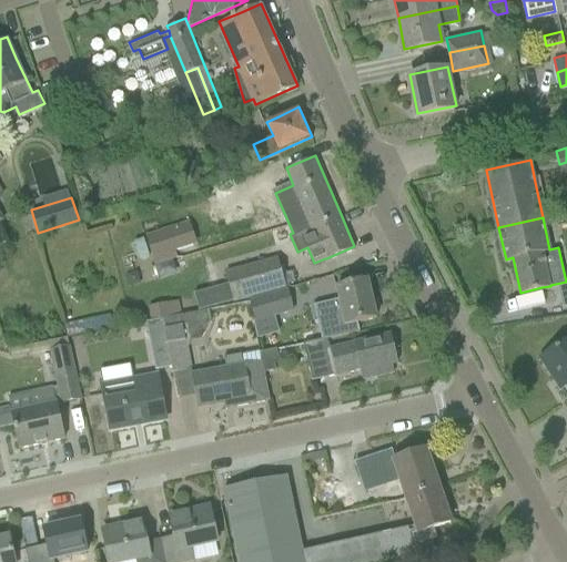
[(147,232),(154,255),(174,249),(166,226),(147,232)]
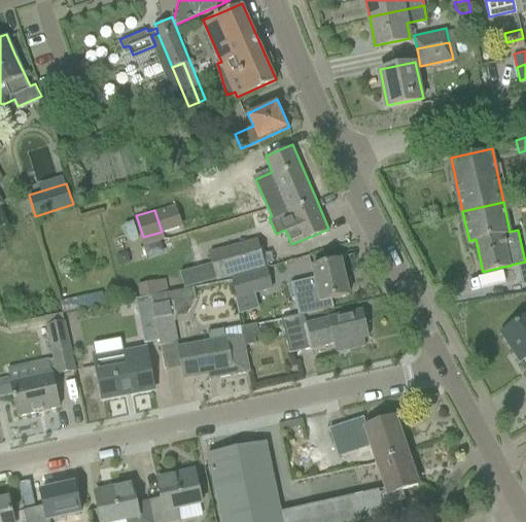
[(209,249),(217,278),(266,265),(265,263),(263,252),(258,237),(209,249)]
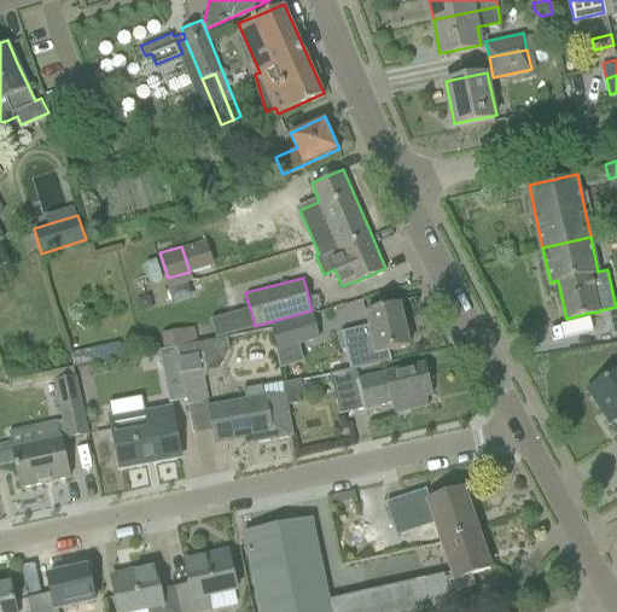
[(319,292),(308,296),(310,308),(321,304),(319,292)]
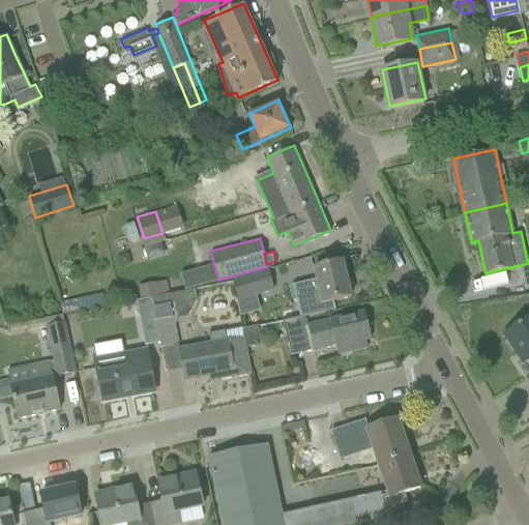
[(294,283),(301,313),(305,312),(305,314),(335,307),(333,298),(352,294),(350,289),(353,288),(354,286),(352,279),(350,276),(348,278),(344,259),(315,266),(317,278),(294,283)]
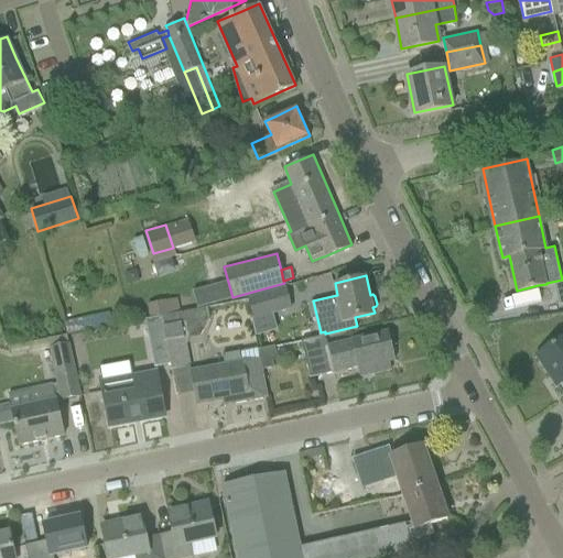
[(215,301),(210,283),(193,287),(198,305),(215,301)]
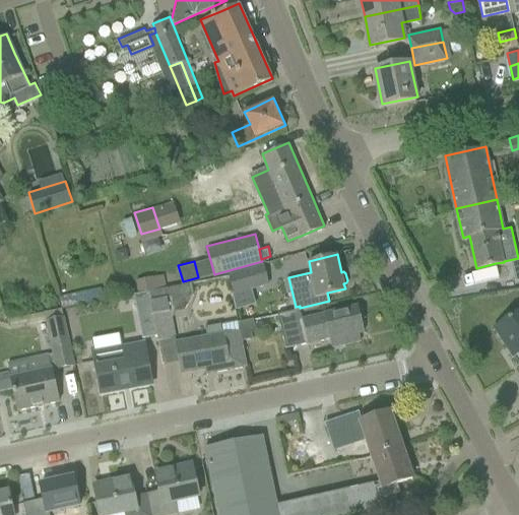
[(264,263),(230,272),(235,292),(252,286),(269,281),(264,263)]
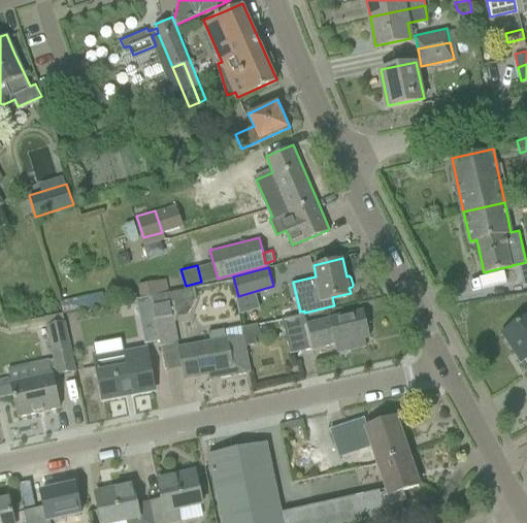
[(165,275),(138,281),(140,295),(168,290),(165,275)]
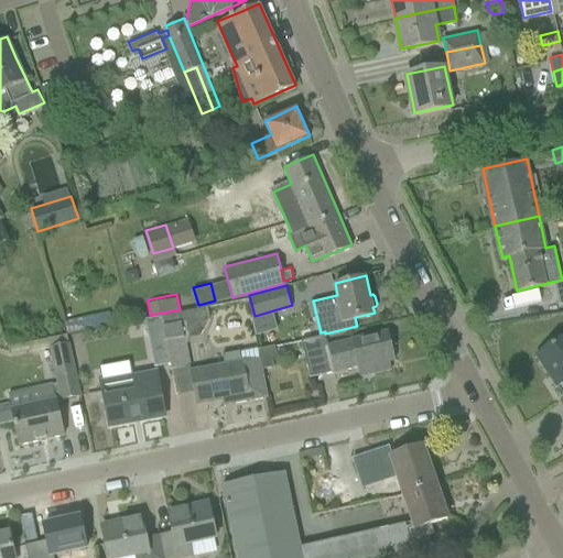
[(208,306),(163,314),(172,362),(171,362),(172,368),(173,368),(190,364),(182,321),(209,317),(208,306)]
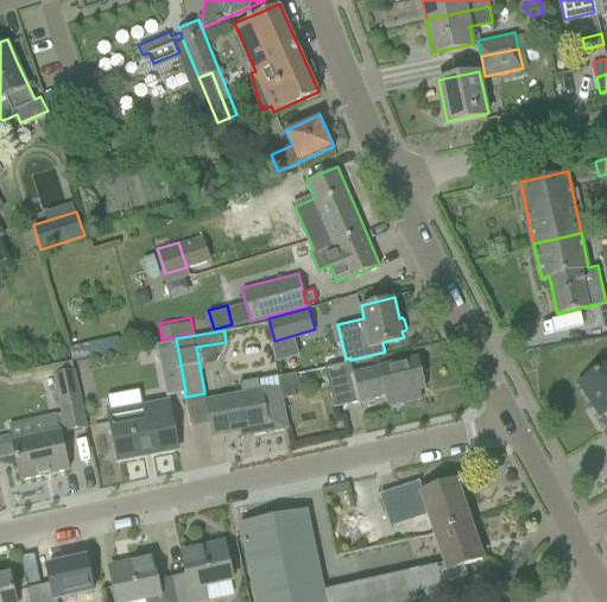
[(185,391),(176,338),(158,342),(166,393),(184,391),(185,391)]
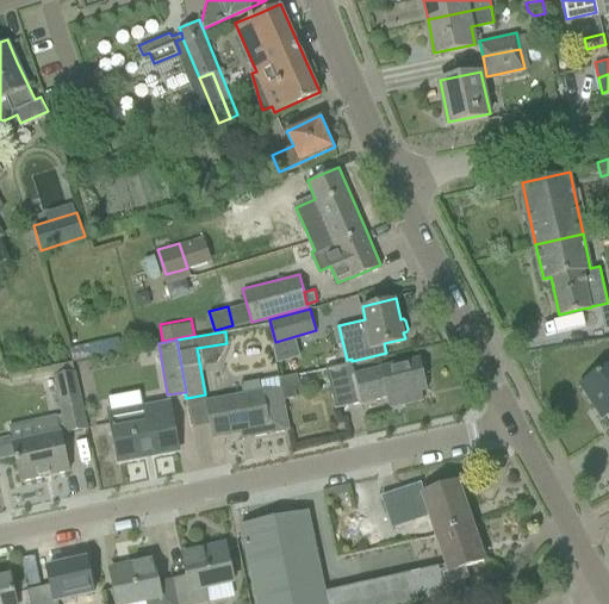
[(427,386),(424,379),(428,374),(427,366),(421,363),(420,356),(354,372),(352,361),(352,359),(347,360),(328,365),(329,375),(336,405),(346,403),(389,393),(391,404),(417,398),(415,390),(427,386)]
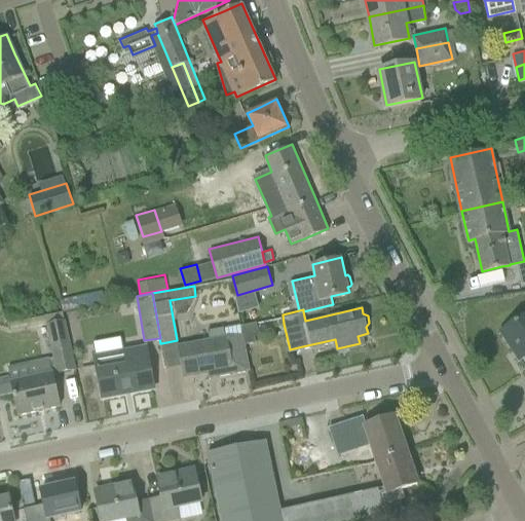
[(520,358),(524,355),(524,313),(519,319),(501,330),(520,358)]
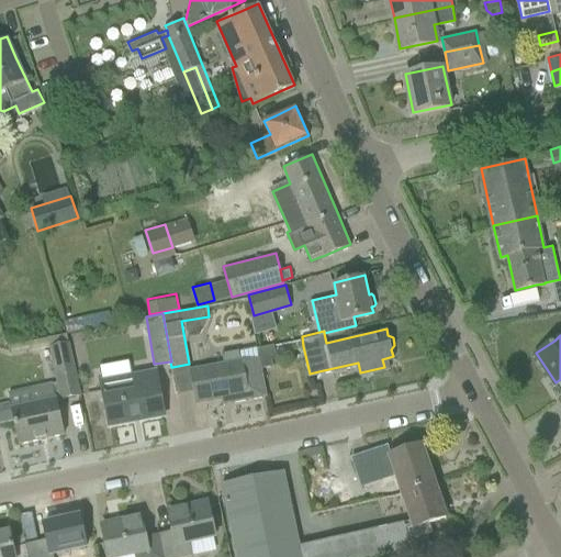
[(51,345),(58,380),(53,381),(38,385),(42,400),(11,407),(10,399),(0,400),(0,418),(13,415),(20,442),(64,432),(56,397),(62,396),(62,397),(80,392),(69,341),(51,345)]
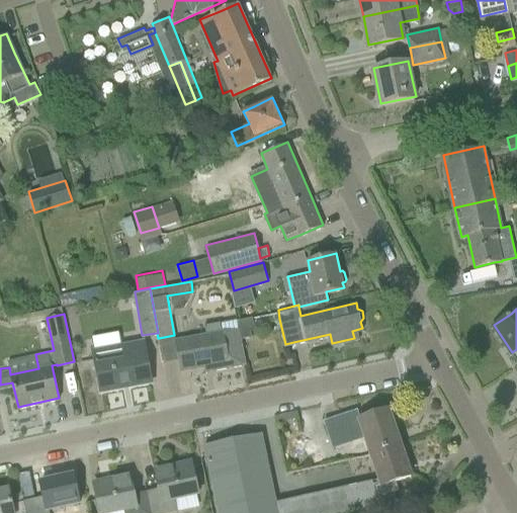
[(206,334),(176,340),(177,349),(181,369),(211,363),(212,368),(245,362),(242,343),(239,328),(237,318),(204,324),(206,334)]
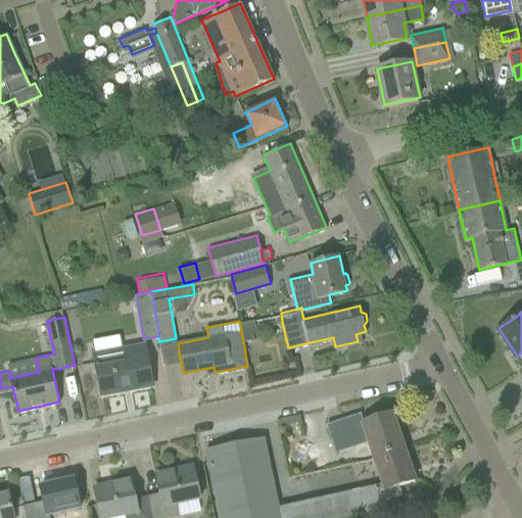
[(94,354),(98,373),(101,392),(153,383),(149,363),(145,343),(94,354)]
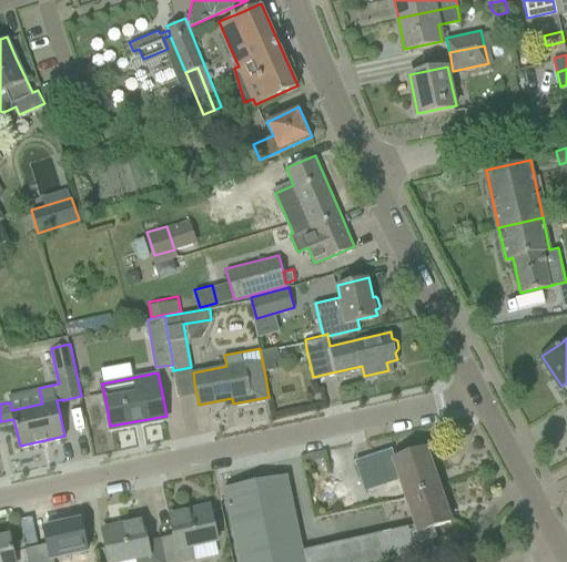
[(373,453),(355,459),(365,489),(385,482),(381,471),(397,466),(407,494),(438,483),(426,448),(395,458),(392,447),(373,453)]
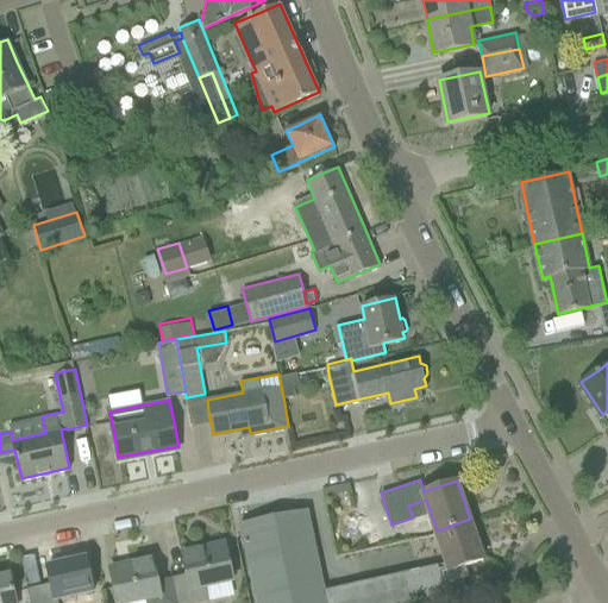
[(308,508),(240,522),(257,602),(386,602),(383,586),(346,594),(345,585),(324,589),(308,508)]
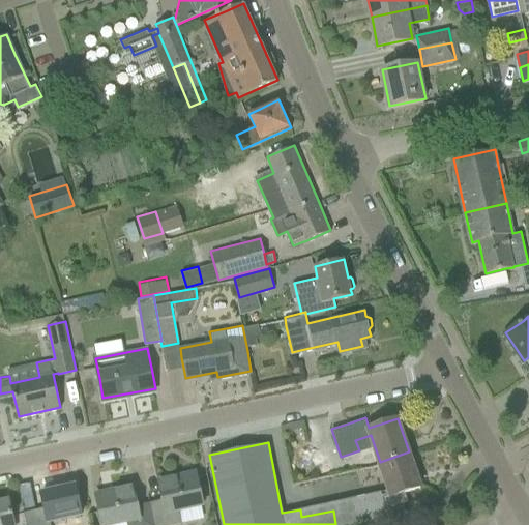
[(363,504),(333,511),(335,524),(372,524),(408,518),(403,501),(408,499),(405,491),(420,485),(409,451),(380,462),(388,488),(381,492),(361,496),(363,504)]
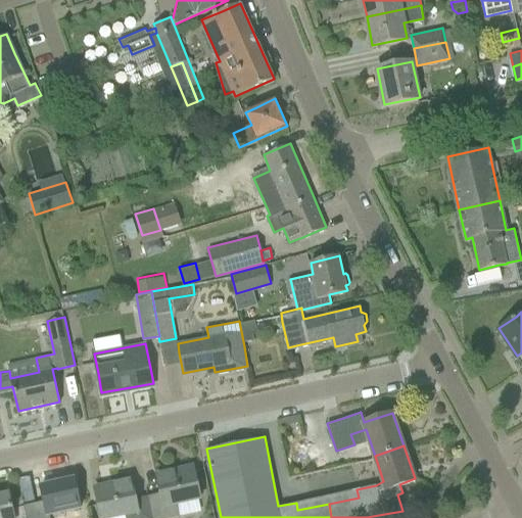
[(160,491),(148,493),(153,517),(162,517),(180,515),(177,502),(200,497),(193,465),(156,473),(160,491)]
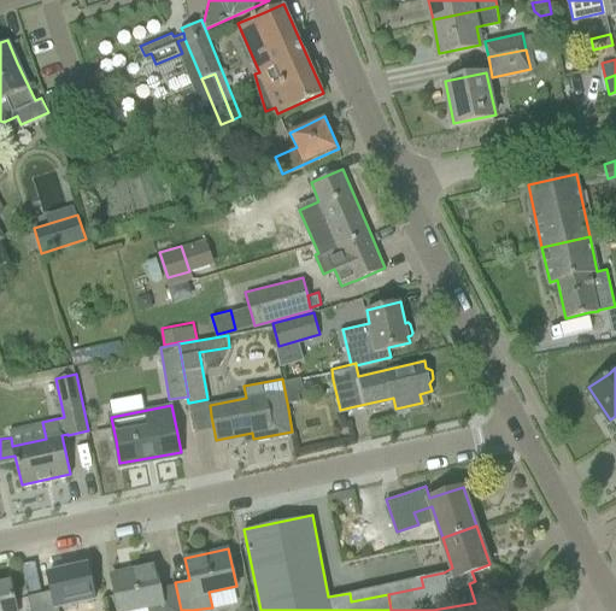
[(50,573),(53,589),(29,594),(31,610),(59,610),(58,605),(94,597),(87,564),(50,573)]
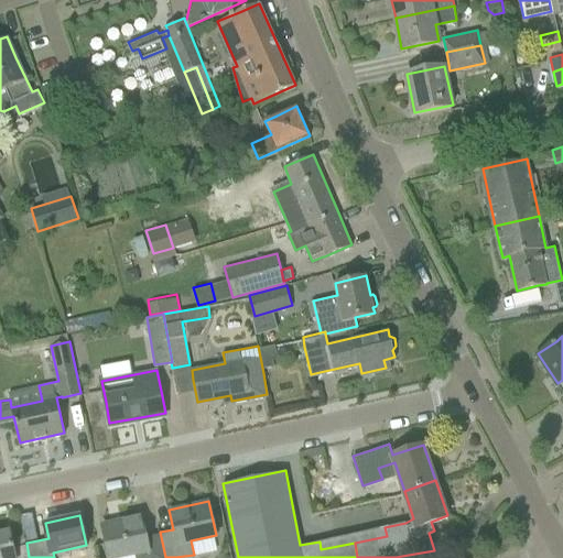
[(165,557),(160,532),(145,535),(141,515),(103,524),(110,557),(134,553),(136,557),(165,557)]
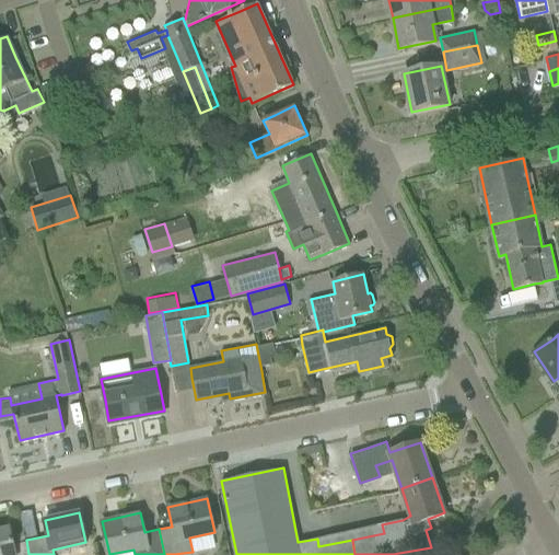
[(0,554),(15,554),(14,550),(9,528),(0,530),(0,554)]
